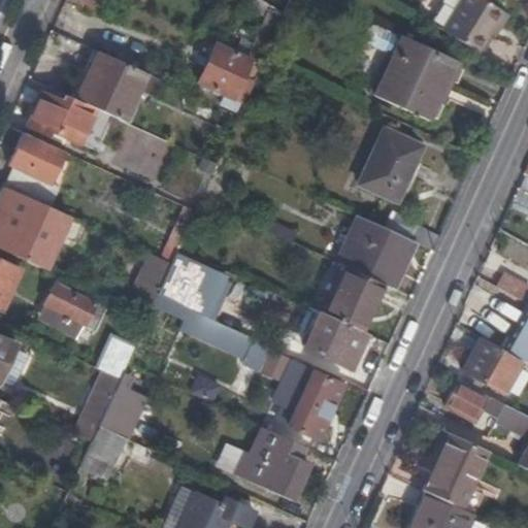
[(95,0),(68,0),(91,9),(95,0)]
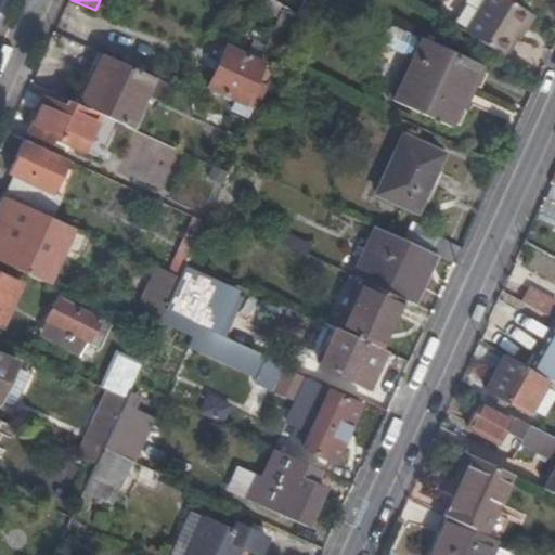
[(502,54),(528,11),(511,0),(483,0),(465,31),(502,54)]
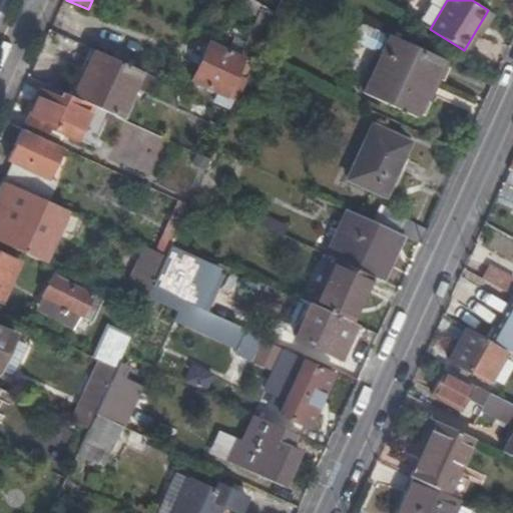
[(261,10),(240,56),(254,63),(255,59),(276,17),(261,10)]
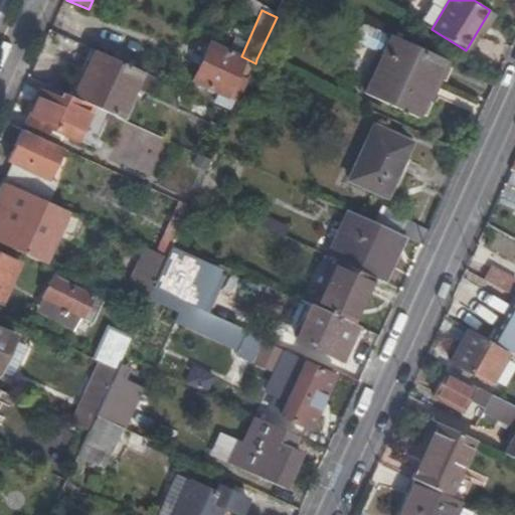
[(381,50),(382,47),(389,34),(366,23),(363,23),(360,26),(355,35),(356,38),(358,42),(376,50),(377,47),(381,50)]
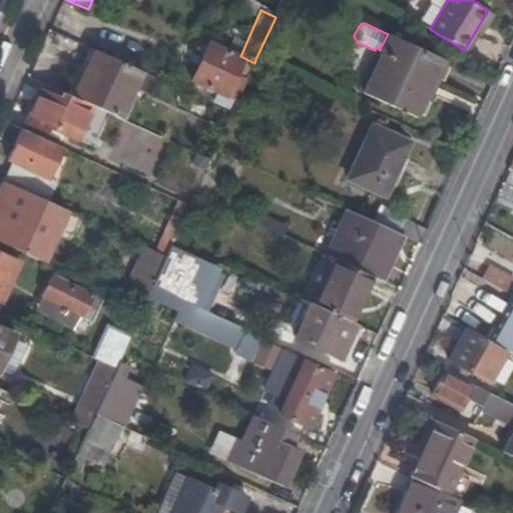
[(391,52),(397,38),(388,33),(388,34),(381,47),(391,52)]
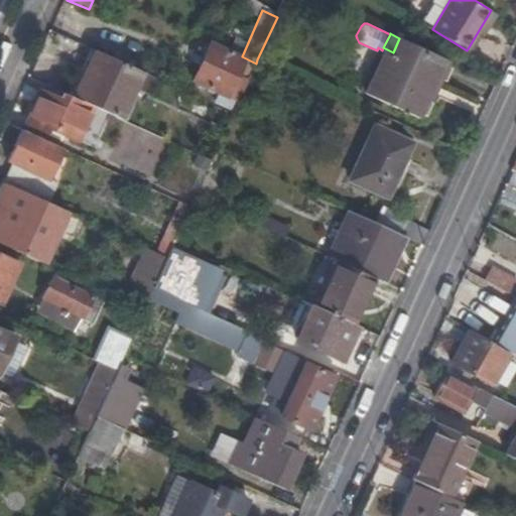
[(450,60),(399,38),(393,52),(383,47),(382,50),(378,47),(377,50),(359,90),(419,118),(429,95),(425,93),(431,79),(441,83),(450,60)]
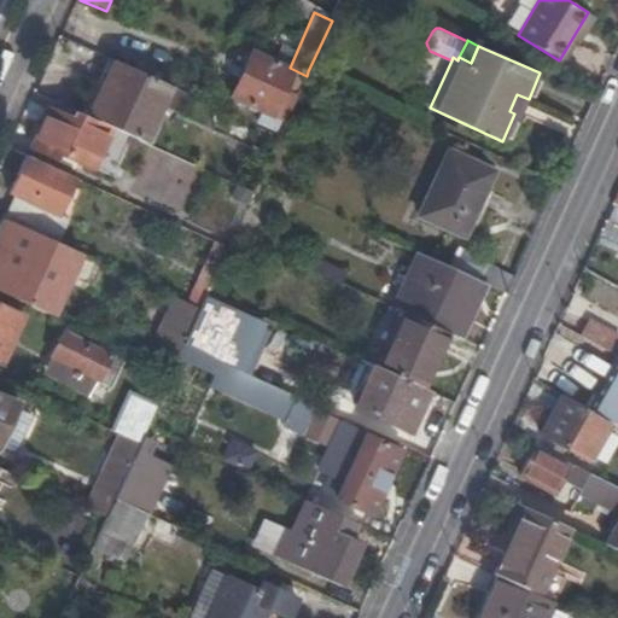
[(307,76),(290,68),(252,53),(244,71),(240,80),(231,98),(285,123),(307,76)]
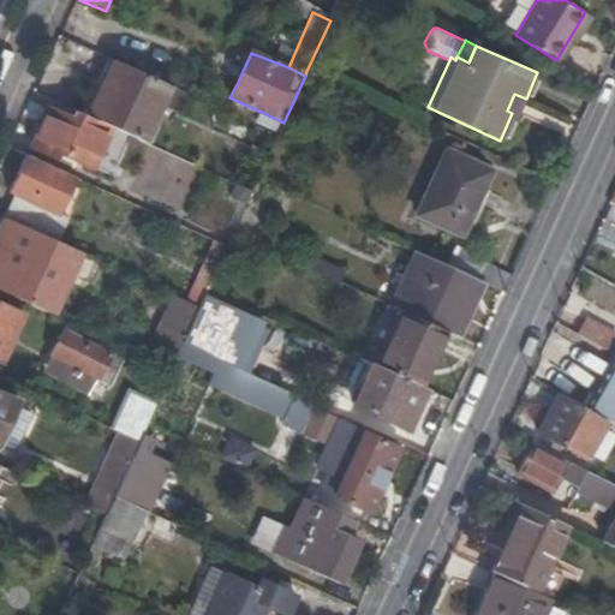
[(167,85),(112,61),(87,115),(102,123),(142,141),(167,85)]
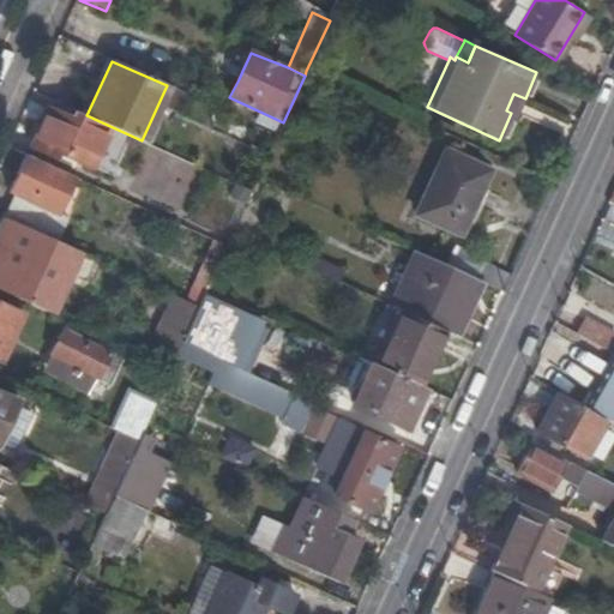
[(239,79),(242,71),(236,67),(233,76),(239,79)]
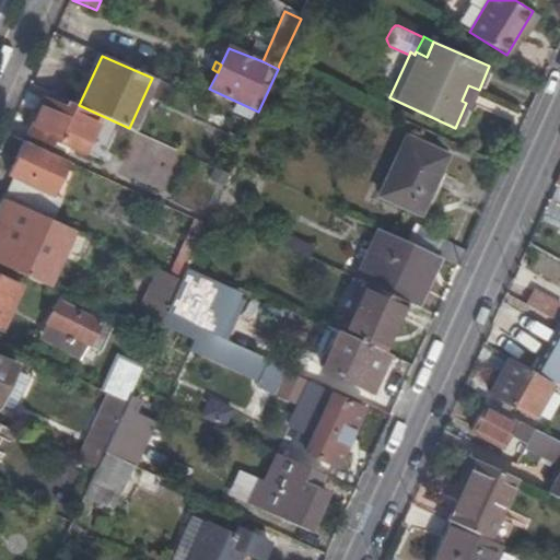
[(79,105),(70,101),(67,108),(45,98),(28,135),(51,144),(61,120),(84,130),(93,112),(79,105)]
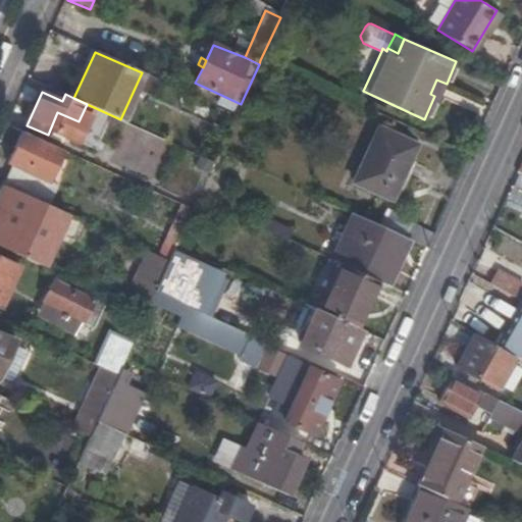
[(378,127),(353,181),(390,199),(416,145),(378,127)]
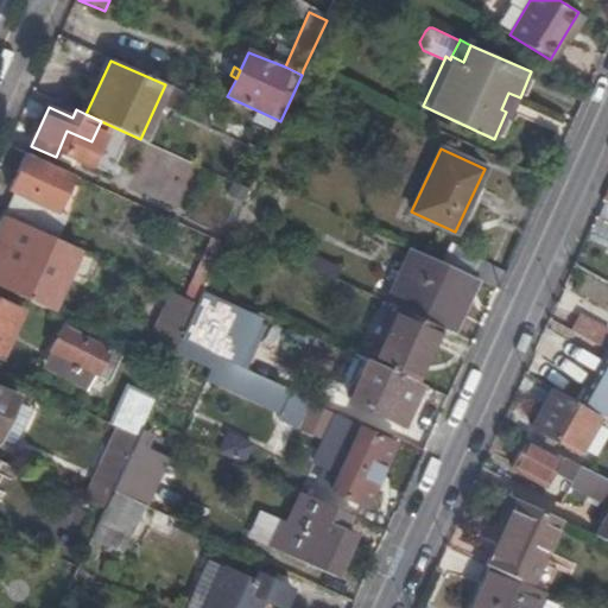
[(57,211),(74,176),(26,154),(8,191),(12,192),(2,215),(4,216),(56,240),(67,215),(57,211)]
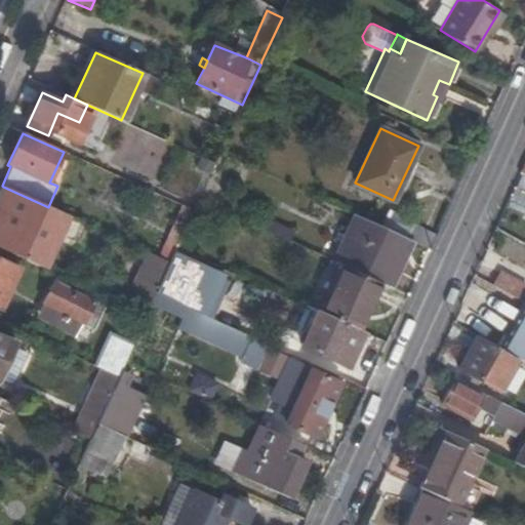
[(0,248),(42,268),(66,214),(48,207),(3,187),(0,192),(0,248)]
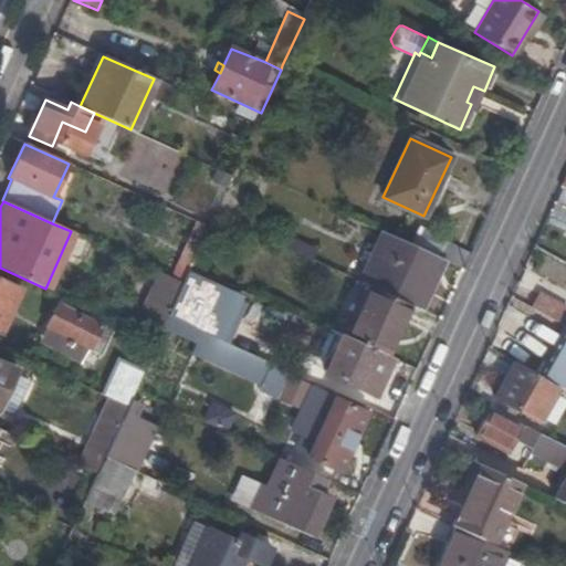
[(439,258),(446,244),(447,241),(418,228),(410,244),(439,258)]
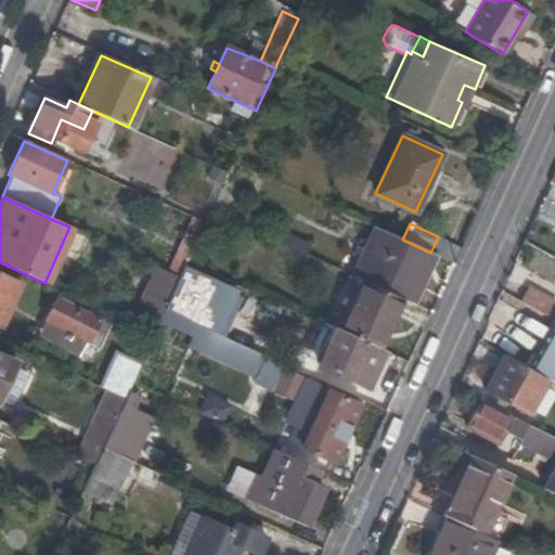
[(401,299),(412,305),(435,255),(430,253),(402,240),(378,229),(356,279),(361,281),(401,299)]
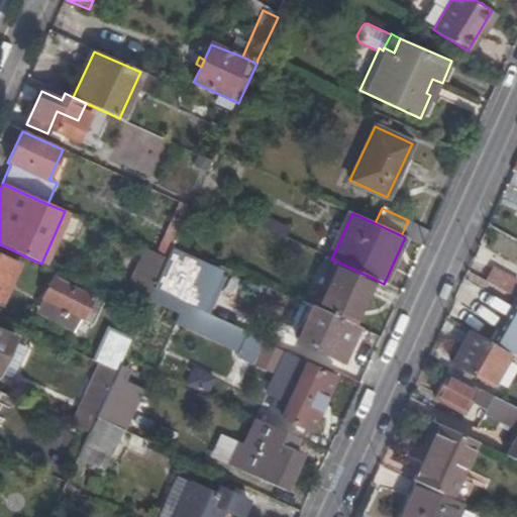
[(157,254),(168,259),(172,249),(174,245),(183,224),(173,219),(157,254)]
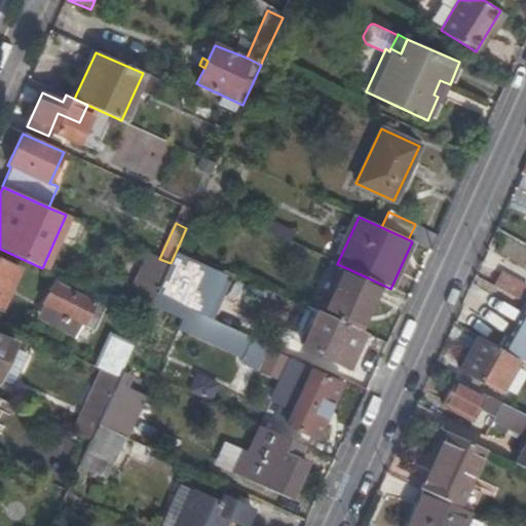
[(412,241),(430,250),(436,236),(414,227),(408,239),(412,241)]
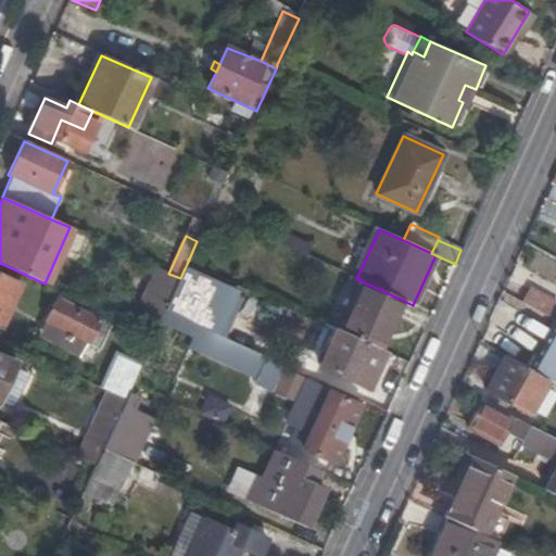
[(112,314),(155,333),(165,312),(180,278),(168,274),(158,268),(141,305),(119,297),(112,314)]
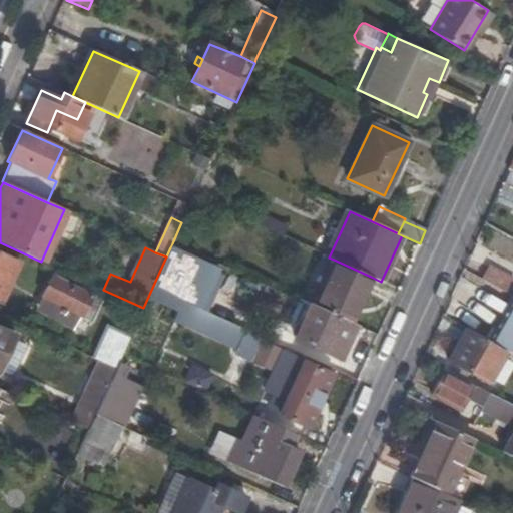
[(195,307),(198,309),(205,293),(183,283),(194,260),(170,247),(166,257),(152,288),(180,301),(195,307)]
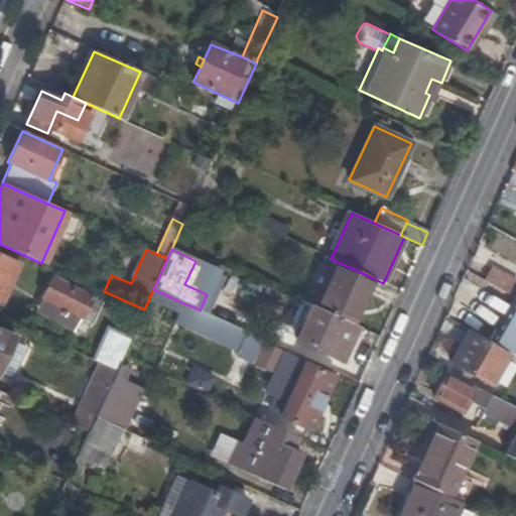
[(0,258),(0,304),(17,266),(0,258)]
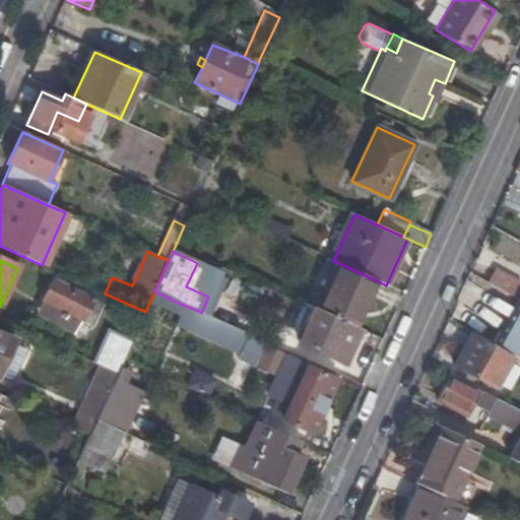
[(317,309),(353,326),(376,280),(338,263),(317,309)]
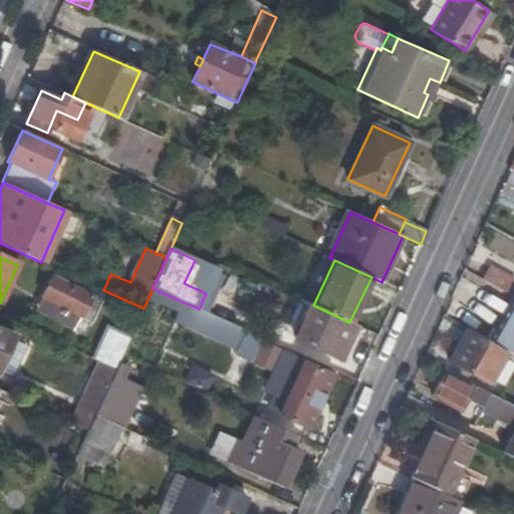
[(483,280),(508,294),(513,282),(513,279),(490,267),(483,280)]
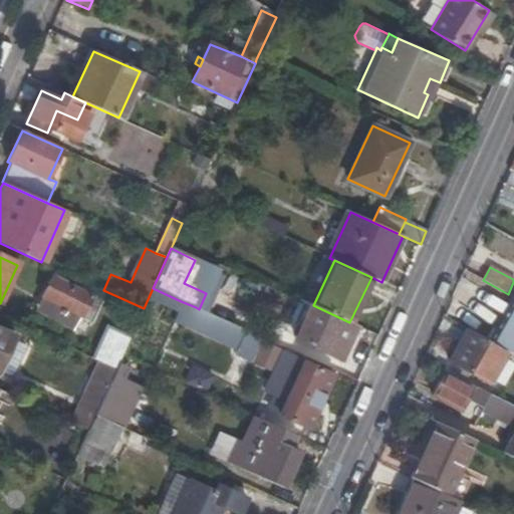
[(92,296),(55,276),(37,308),(73,328),(80,317),(89,322),(104,296),(94,291),(92,296)]
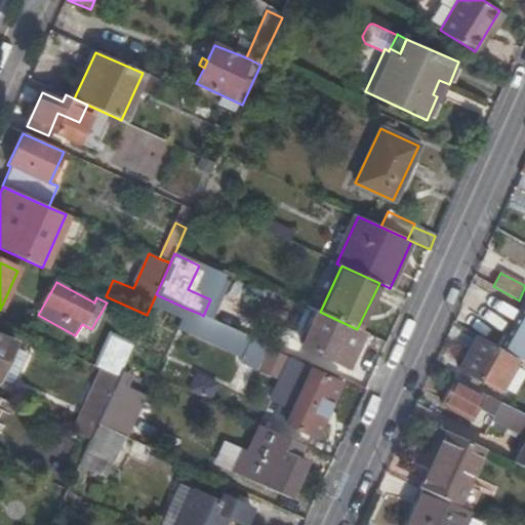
[(524,304),(499,350),(516,359),(524,364),(524,304)]
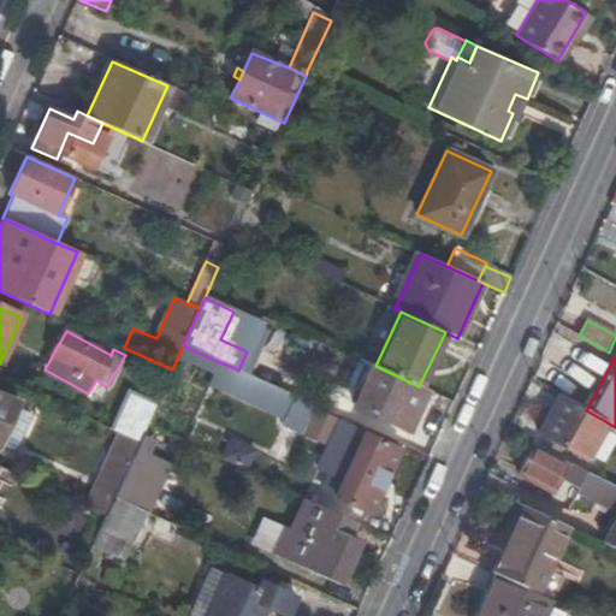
[(209,379),(225,388),(235,368),(217,361),(209,379)]
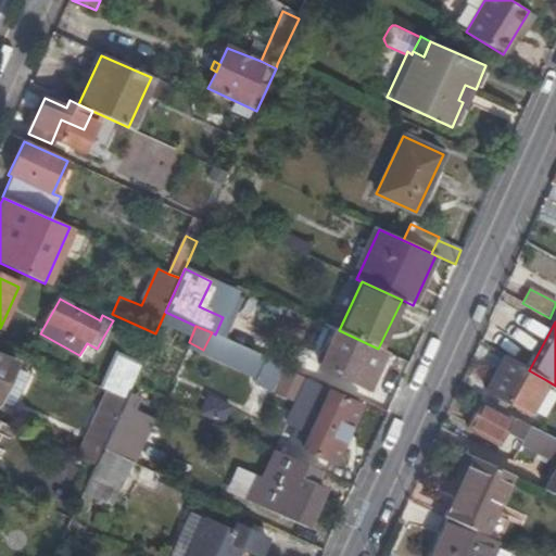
[(368,389),(384,352),(378,349),(339,330),(335,329),(317,366),(368,389)]
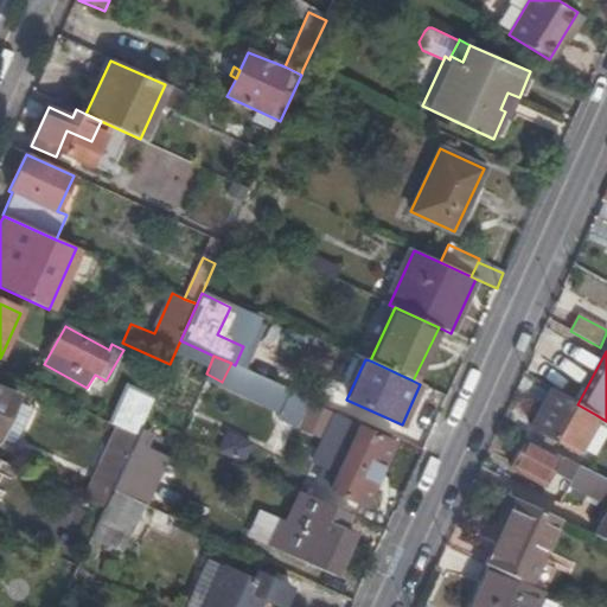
[(222,382),(281,409),(289,390),(235,365),(231,363),(222,382)]
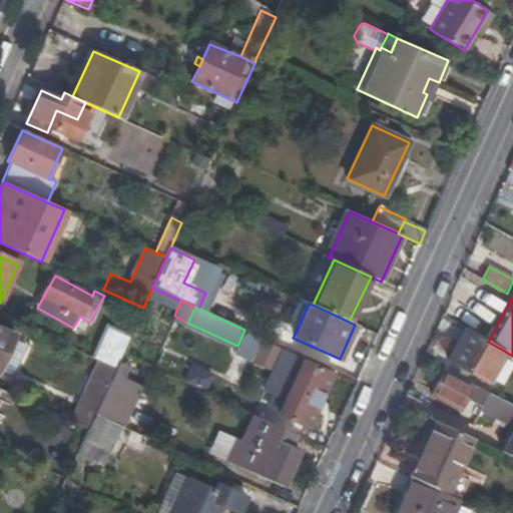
[(486,383),(504,351),(488,342),(466,329),(447,360),(486,383)]
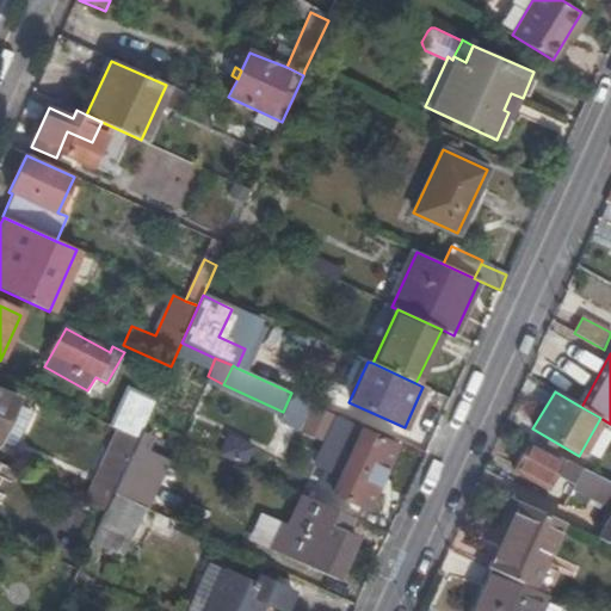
[(0,393),(0,432),(16,400),(0,393)]
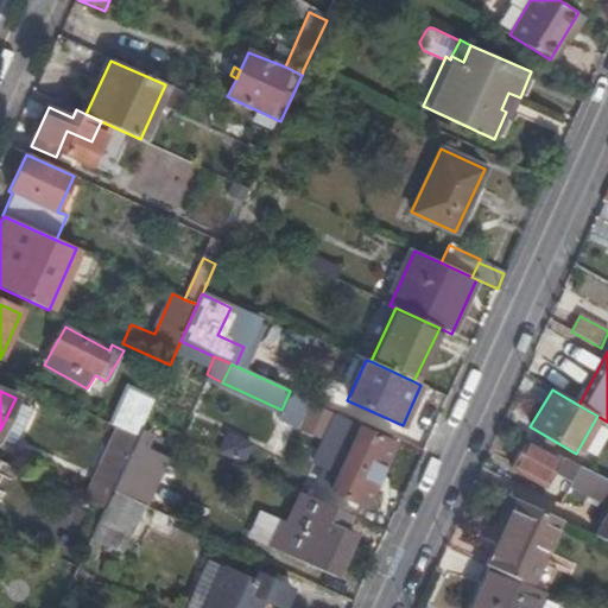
[(295,428),(308,398),(290,391),(282,410),(277,419),(295,428)]
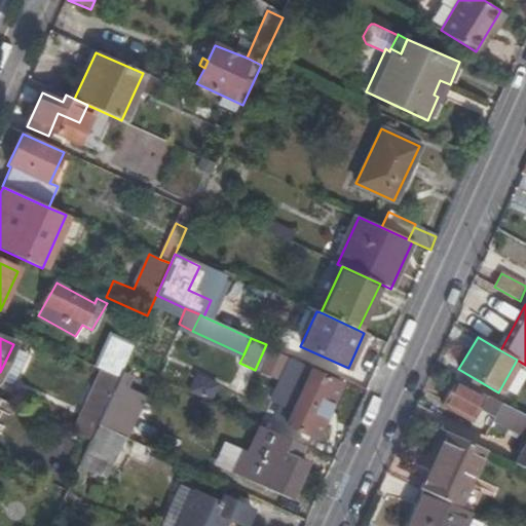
[(276,382),(287,359),(268,350),(257,373),(276,382)]
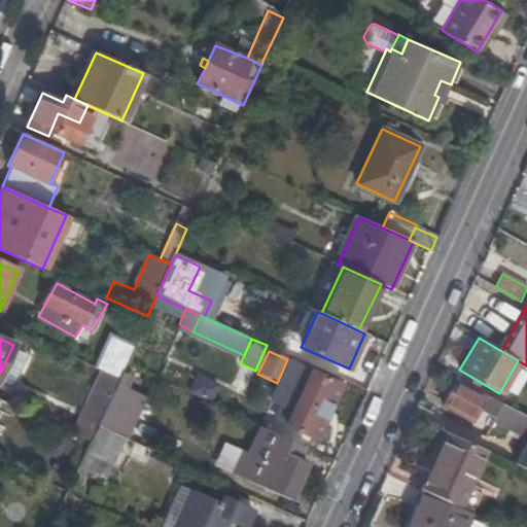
[(119,376),(125,365),(126,362),(108,354),(103,369),(119,376)]
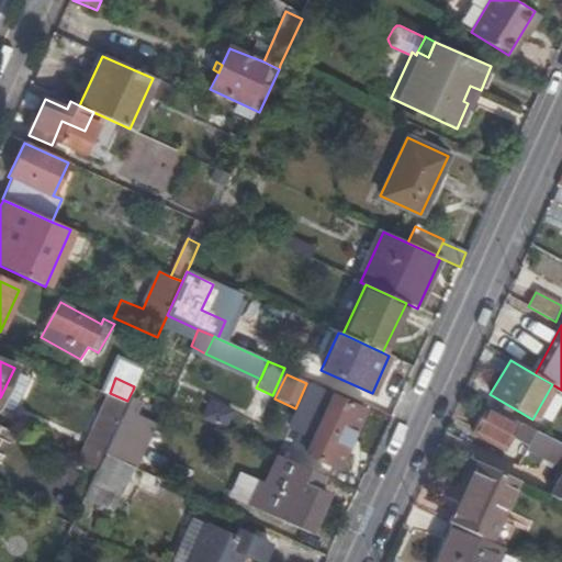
[(316,428),(330,397),(310,388),(295,419),(316,428)]
